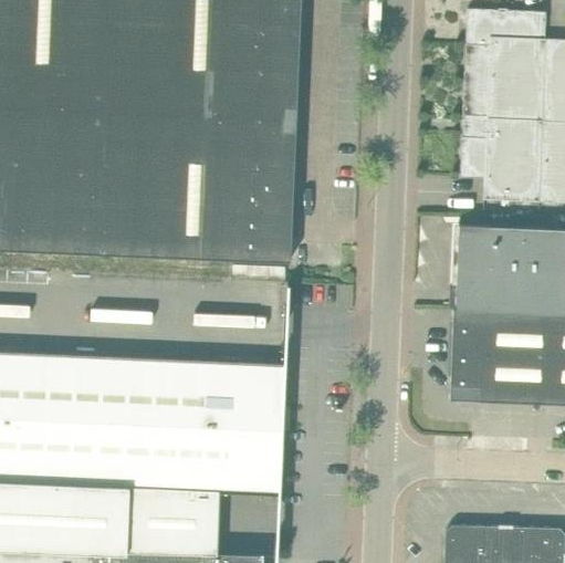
[(0,0),(0,250),(291,262),(301,0),(0,0)]
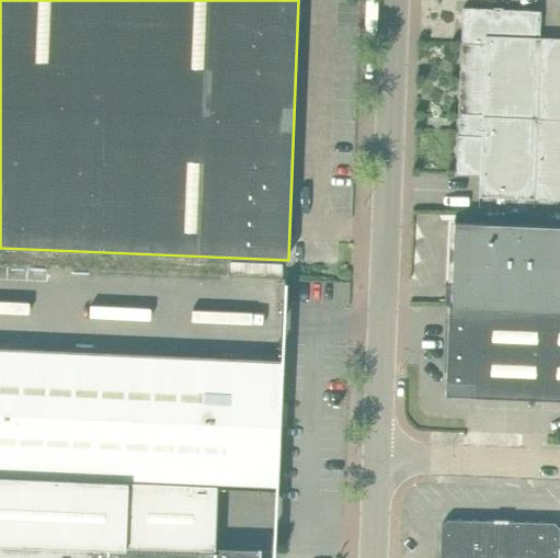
[(540,40),(541,14),(464,11),(459,128),(483,129),(483,118),(556,120),(559,41),(540,40)]
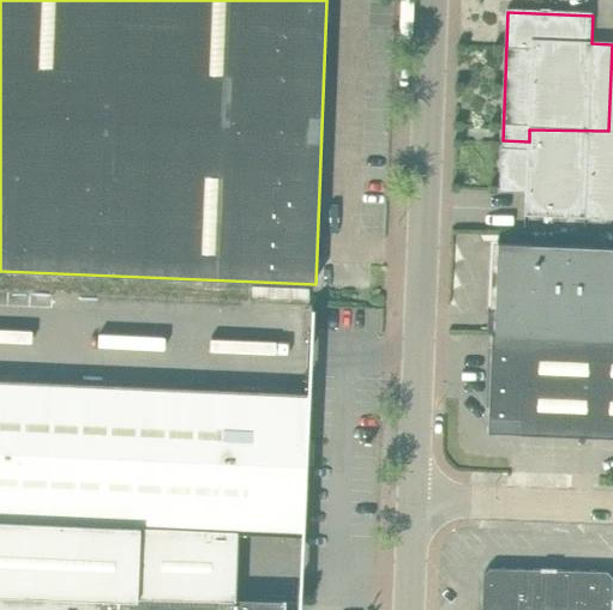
[(612,131),(608,131),(529,130),(529,142),(503,140),(500,194),(526,195),(526,218),(612,221),(612,131)]
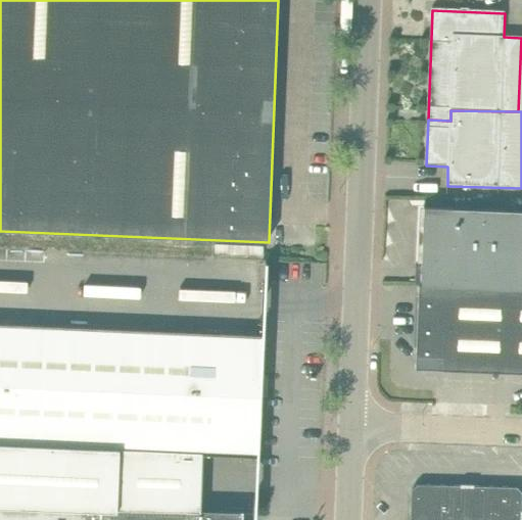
[(502,291),(521,291),(521,213),(424,208),(421,287),(502,291)]
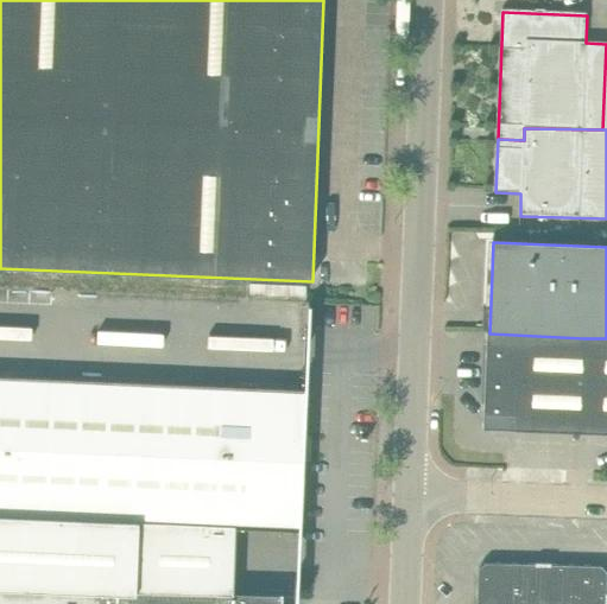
[(583,338),(489,334),(487,334),(484,430),(580,433),(583,338)]
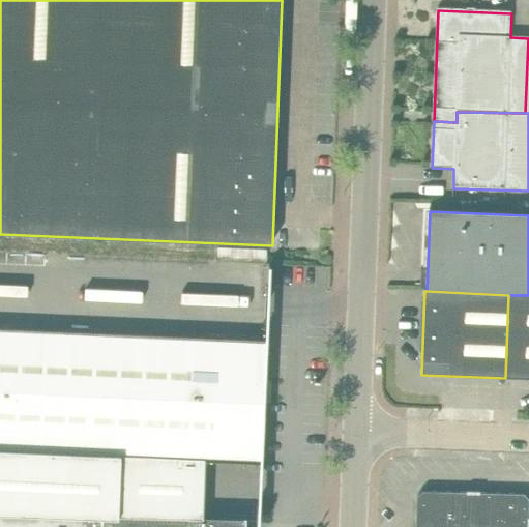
[(528,295),(508,295),(505,378),(528,379),(528,295)]
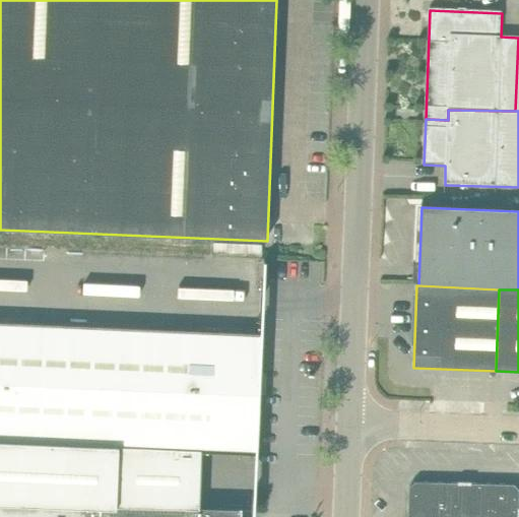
[(0,323),(0,444),(202,453),(257,456),(263,335),(0,323)]
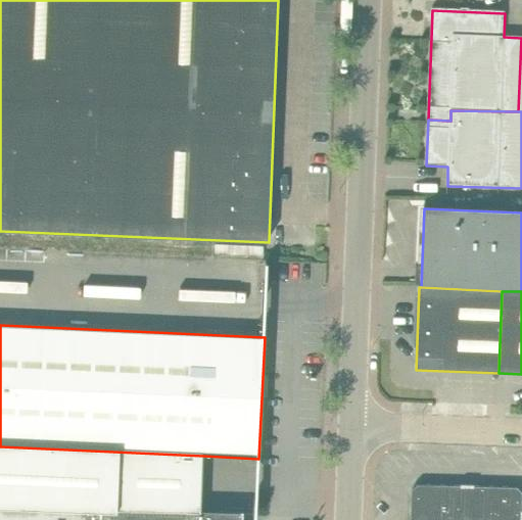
[(0,446),(0,519),(243,519),(243,513),(202,512),(203,456),(0,446)]
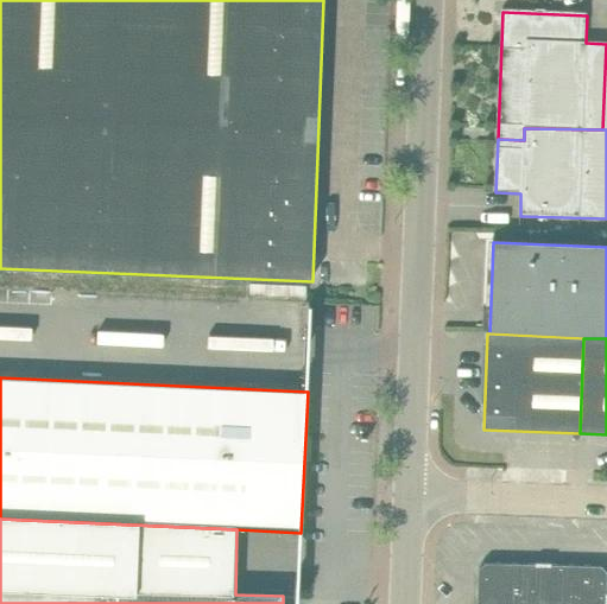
[(480,571),(478,603),(606,603),(606,573),(602,568),(486,565),(480,571)]
